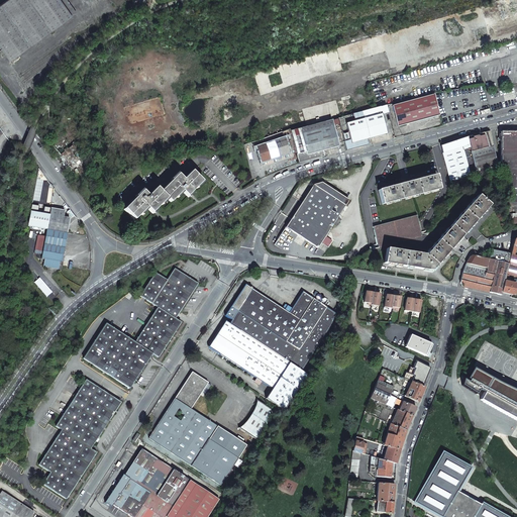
[(5,0),(0,4),(0,47),(1,49),(9,62),(71,17),(59,0),(5,0)]
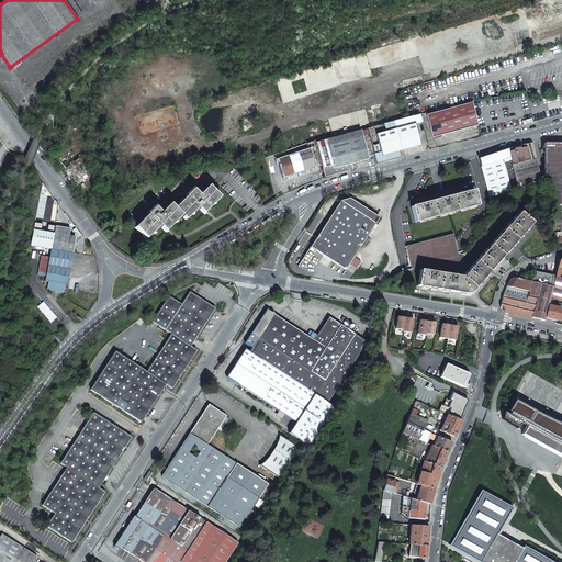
[(471,102),(426,114),(433,137),(478,125),(471,102)]
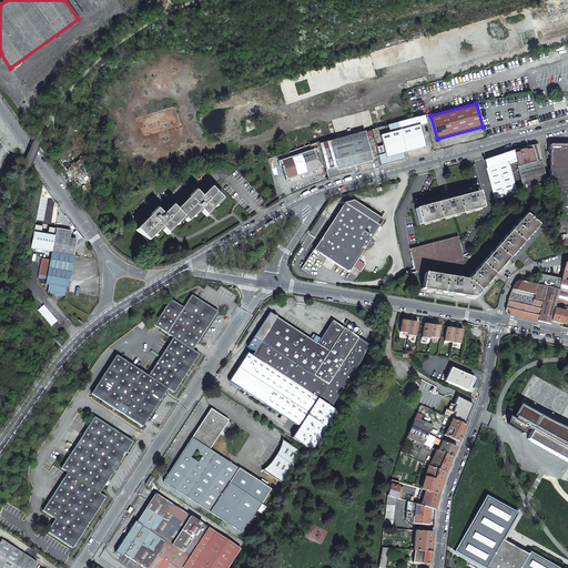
[(405,152),(425,146),(418,125),(426,123),(424,115),(397,123),(405,152)]
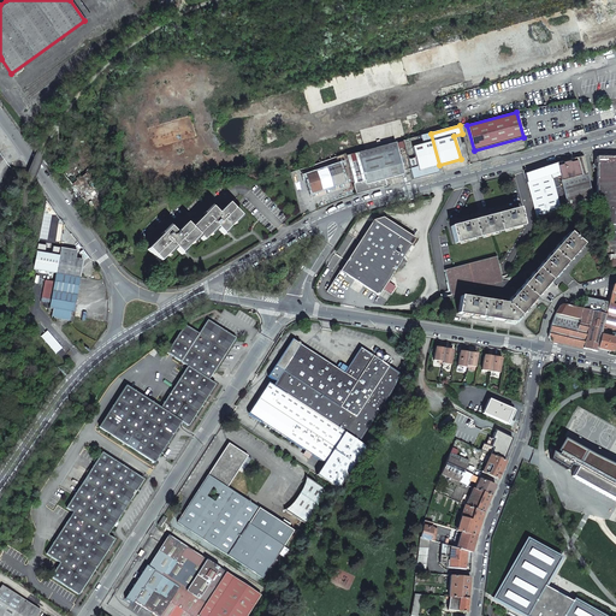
[(439,165),(431,134),(420,136),(422,144),(412,147),(418,167),(418,171),(437,166),(439,165)]
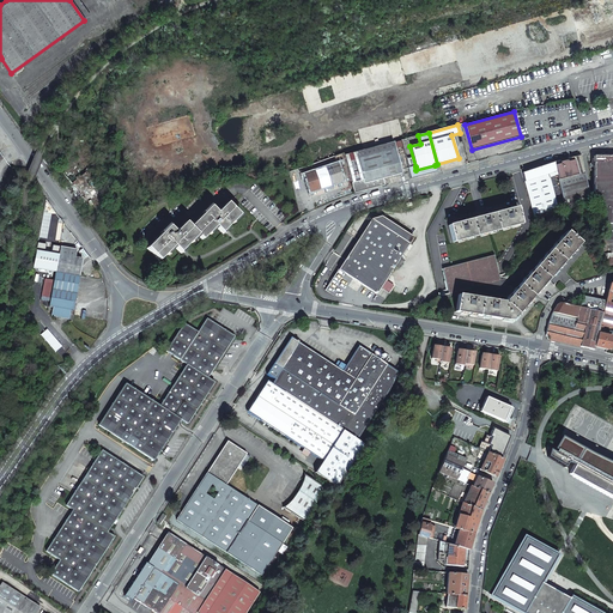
[(394,143),(344,156),(347,169),(354,193),(384,186),(383,178),(401,174),(394,143)]
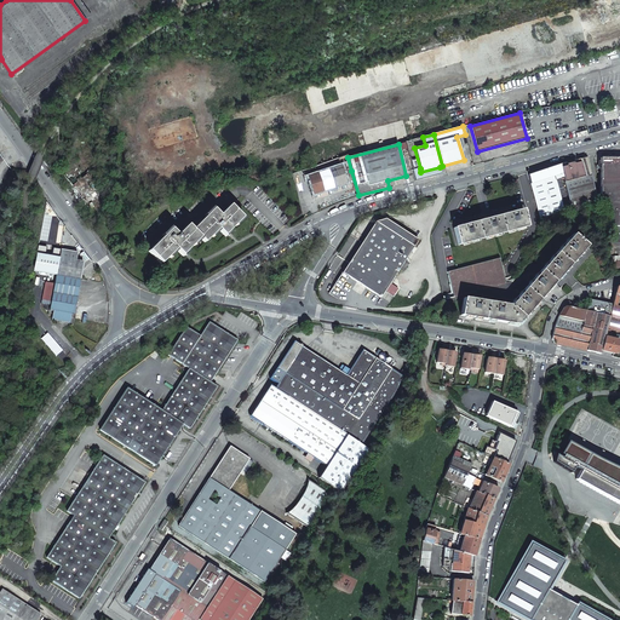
[(584,177),(564,183),(572,210),(596,210),(586,158),(579,160),(584,177)]
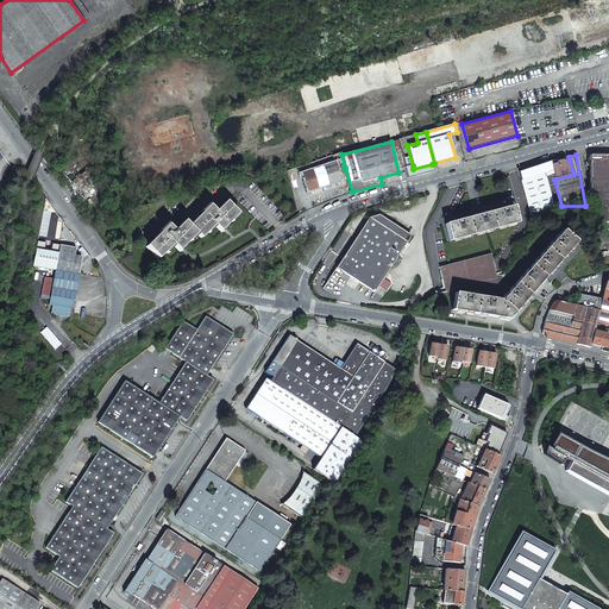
[(600,238),(600,258),(608,258),(608,155),(608,156),(589,156),(589,207),(592,208),(592,223),(596,223),(596,238),(600,238)]
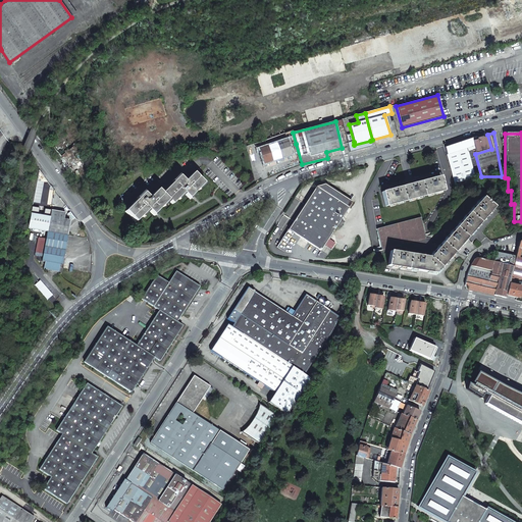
[(479,137),(471,139),(473,146),(475,154),(491,149),(487,135),(479,137)]
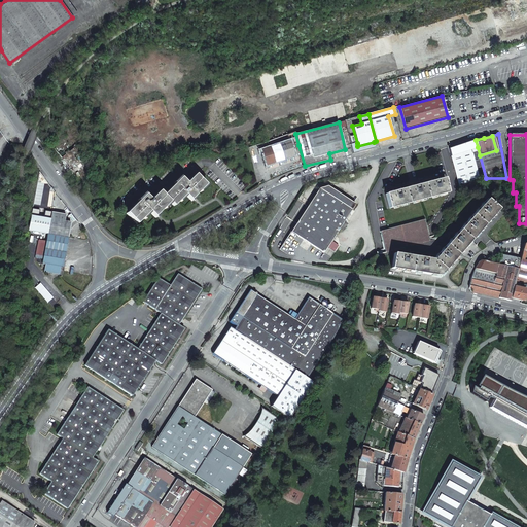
[(449,149),(459,186),(483,176),(476,148),(478,147),(476,140),(456,146),(449,149)]
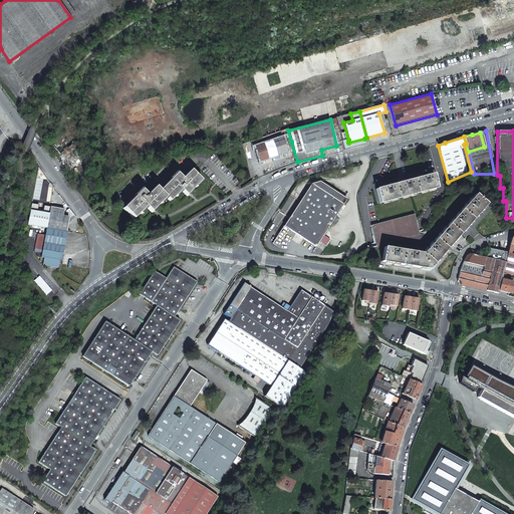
[(270,158),(287,153),(282,139),(279,140),(254,148),(259,162),(267,159),(270,158)]
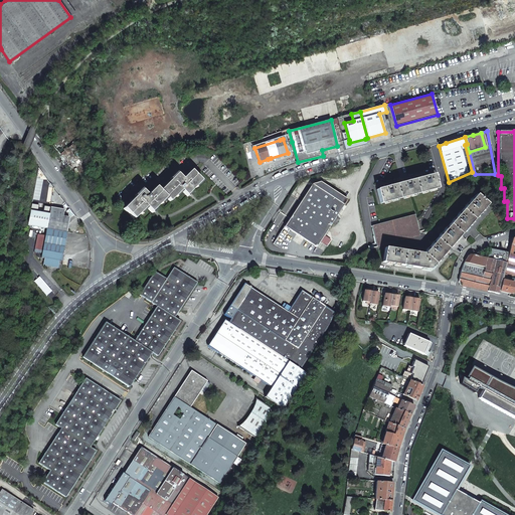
[(342,141),(345,150),(366,145),(365,139),(349,143),(349,140),(342,141)]
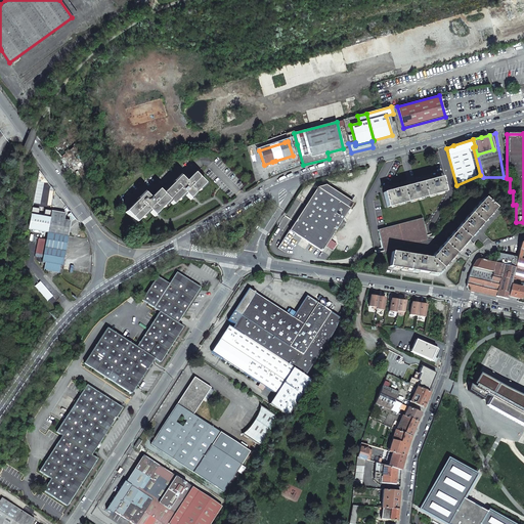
[(144,193),(126,212),(136,223),(148,211),(154,216),(169,201),(173,205),(184,193),(189,200),(205,184),(193,173),(185,182),(180,177),(163,194),(159,190),(149,199),(144,193)]
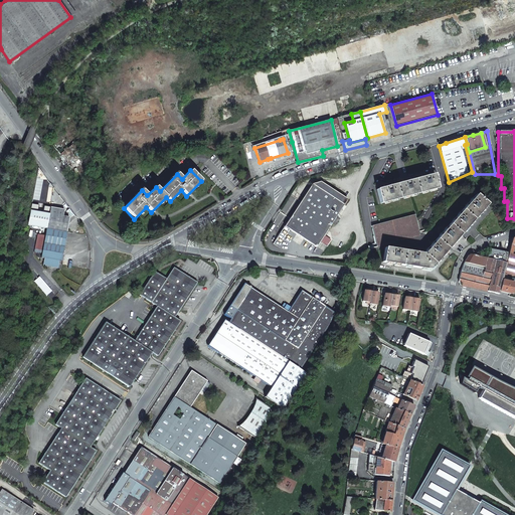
[(376,190),(380,204),(437,188),(434,174),(376,190)]
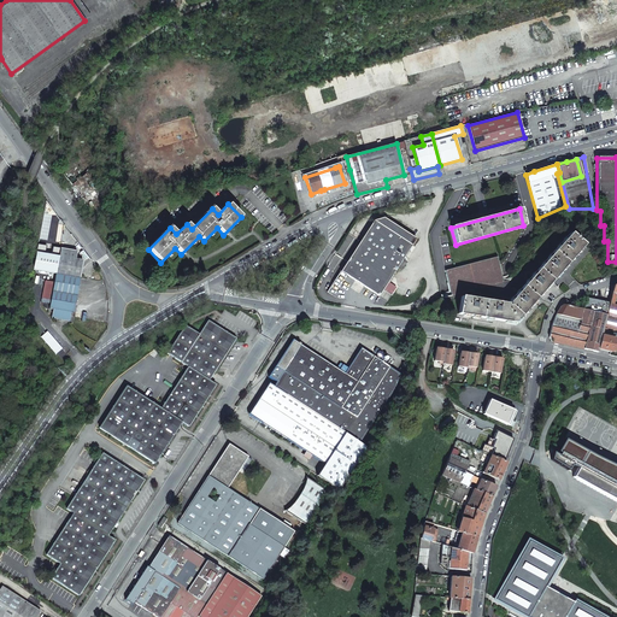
[(340,271),(328,292),(338,299),(374,304),(378,297),(383,289),(416,239),(383,218),(374,221),(340,271)]
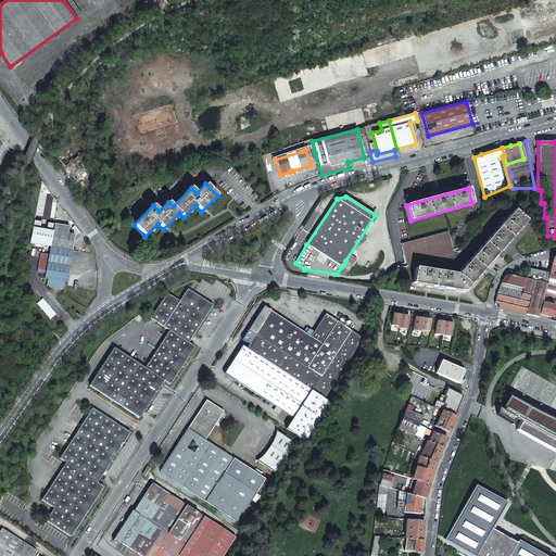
[(415,268),(413,283),(427,286),(463,291),(525,222),(513,211),(457,275),(415,268)]
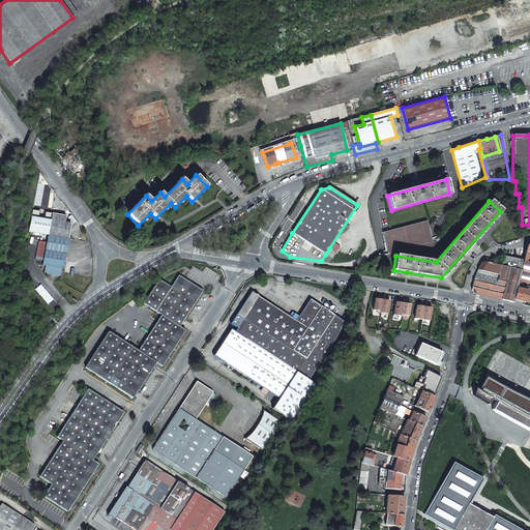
[(48,235),(42,265),(63,269),(71,224),(64,223),(66,215),(52,213),(51,219),(48,235)]
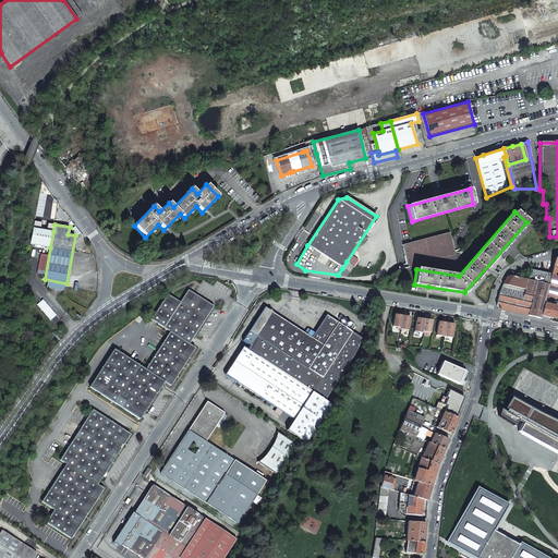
[(50,247),(53,231),(33,228),(29,244),(50,247)]
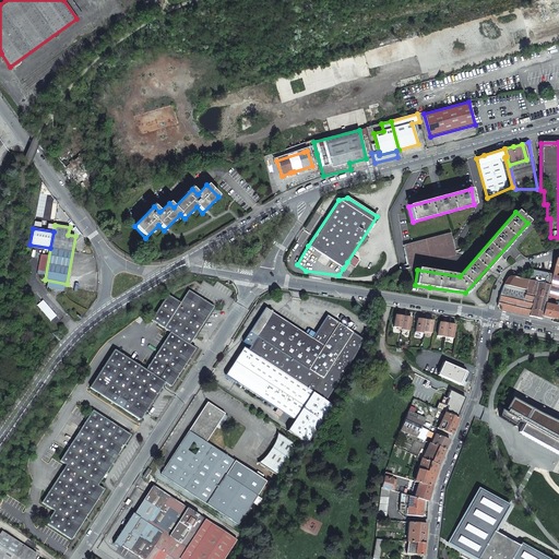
[(403,246),(409,269),(456,256),(450,233),(403,246)]
